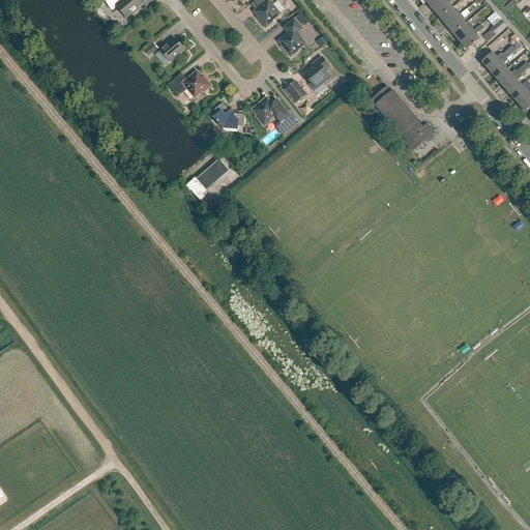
[(143,5),(139,0),(124,0),(122,2),(120,0),(105,0),(108,6),(112,11),(118,7),(127,19),(143,5)]
